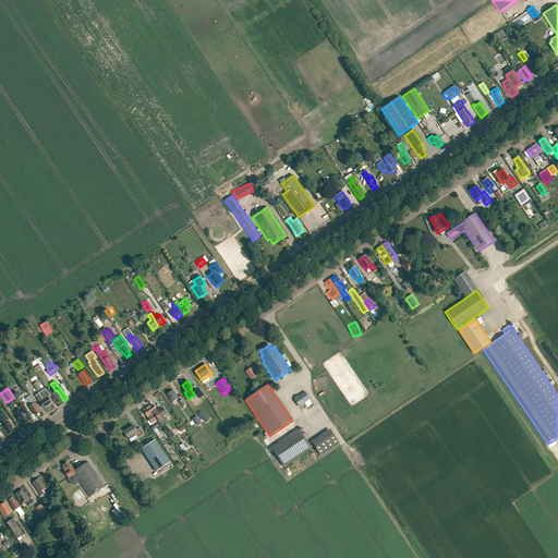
[(199,398),(204,395),(199,388),(195,391),(199,398)]
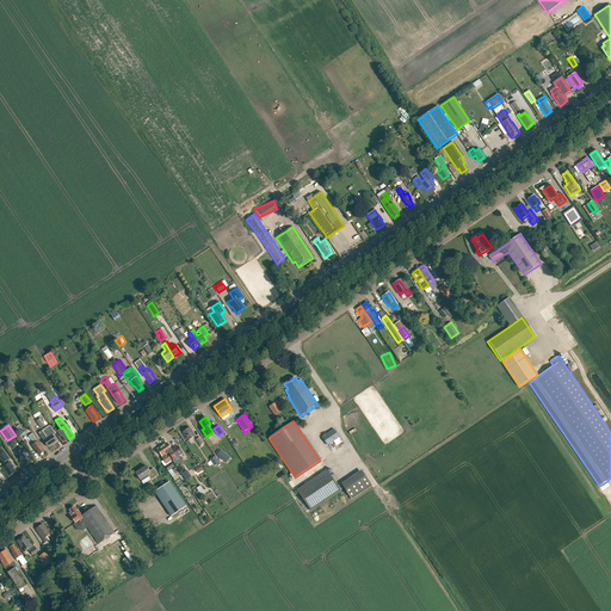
[(23,429),(22,426),(17,430),(22,437),(28,432),(24,427),(23,429)]
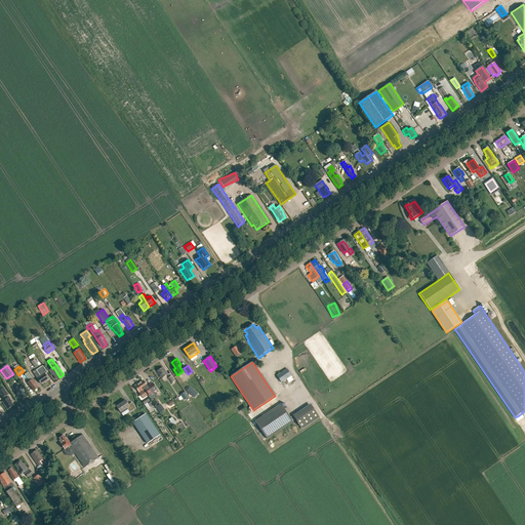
[(41,384),(48,379),(45,374),(47,372),(43,366),(36,370),(40,376),(37,378),(41,384)]
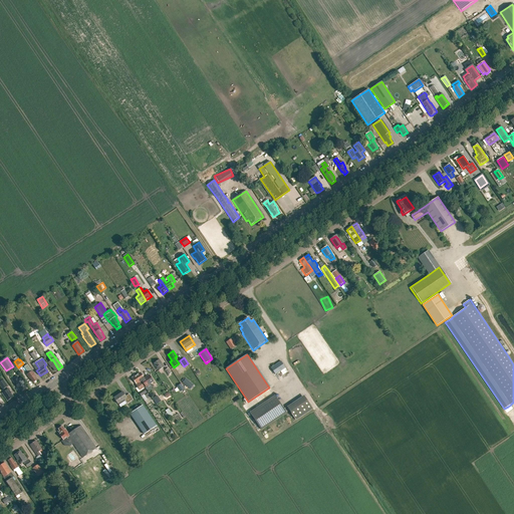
[(55,371),(58,369),(52,359),(51,360),(48,362),(51,367),(52,366),(55,371)]
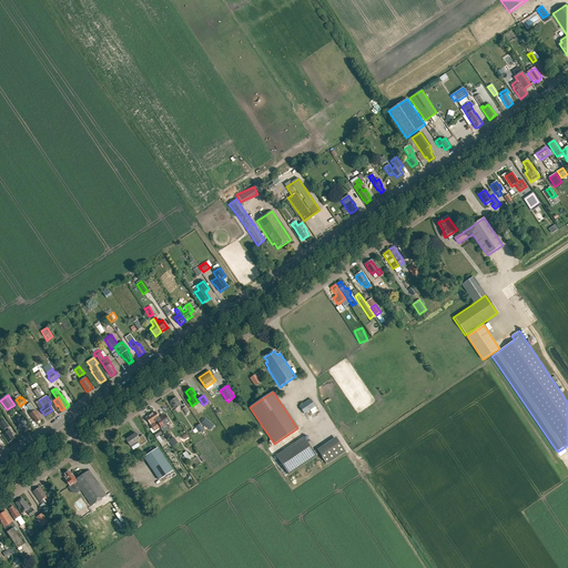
[(175,409),(182,405),(176,397),(170,402),(175,409)]
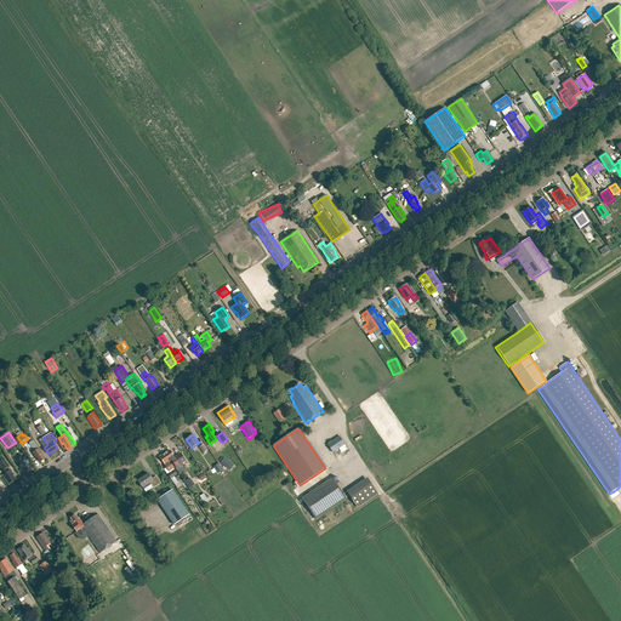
[(332,453),(345,444),(340,437),(328,444),(332,453)]
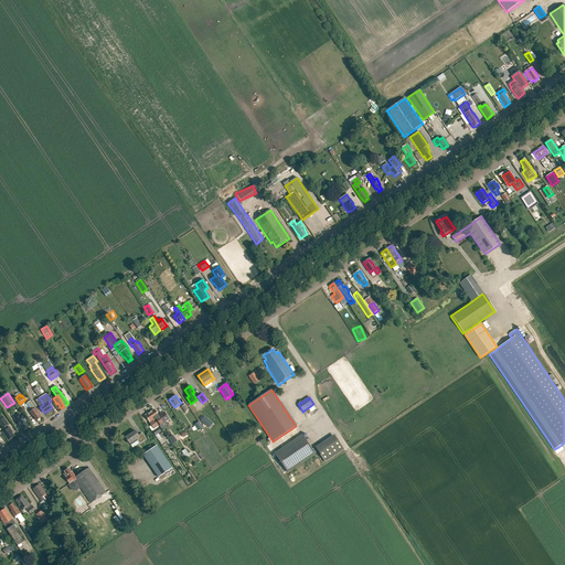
[(39,414),(35,408),(34,406),(31,401),(28,403),(31,408),(32,411),(30,412),(33,416),(36,420),(41,417),(39,414)]
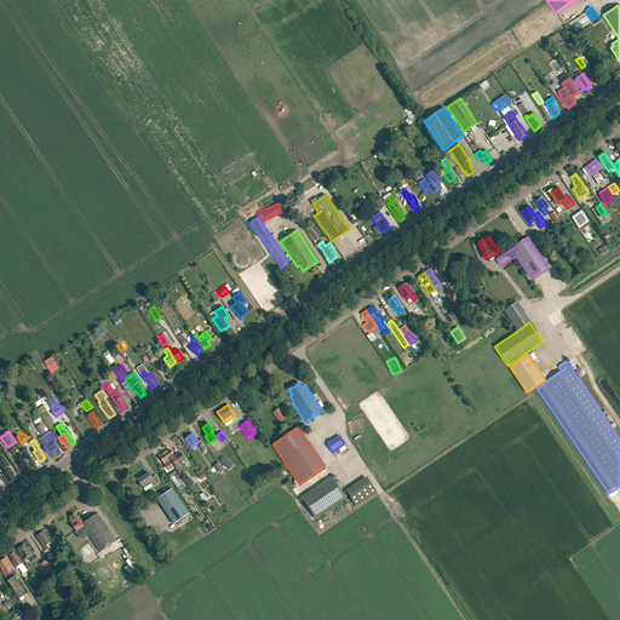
[(165,453),(170,460),(171,460),(176,466),(185,460),(181,453),(174,457),(170,449),(165,453)]
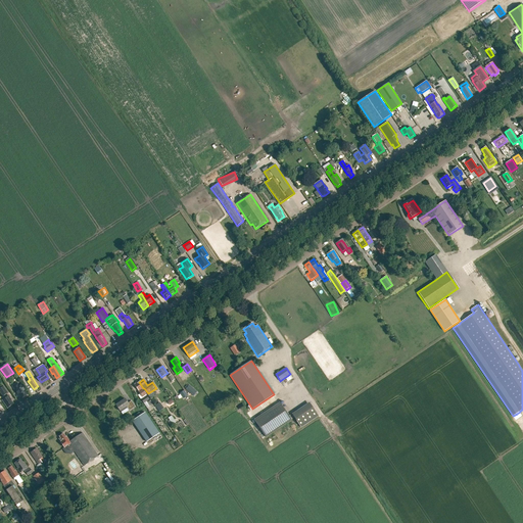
[(142,389),(143,388),(139,382),(135,385),(137,388),(143,397),(147,394),(145,391),(143,392),(142,389)]
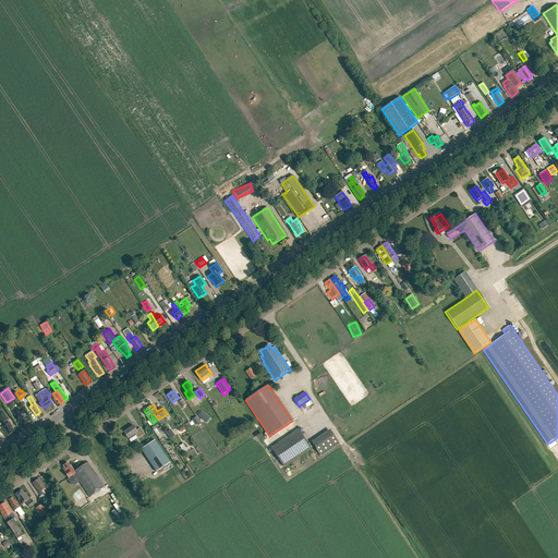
[(19,409),(13,412),(19,420),(23,425),(31,421),(27,416),(24,411),(21,412),(19,409)]
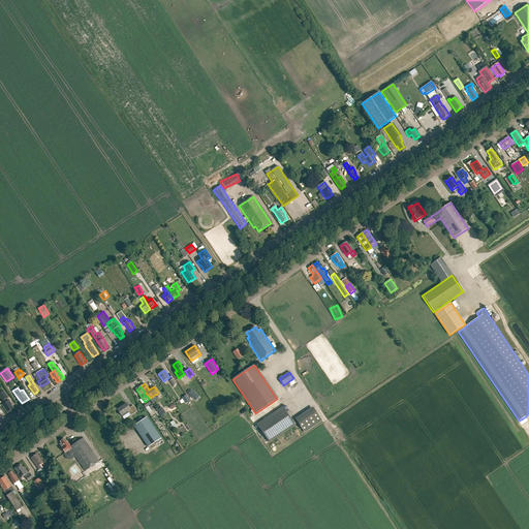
[(8,401),(6,398),(7,398),(3,392),(0,393),(0,394),(4,400),(1,402),(3,404),(2,404),(8,412),(13,409),(11,405),(8,401)]
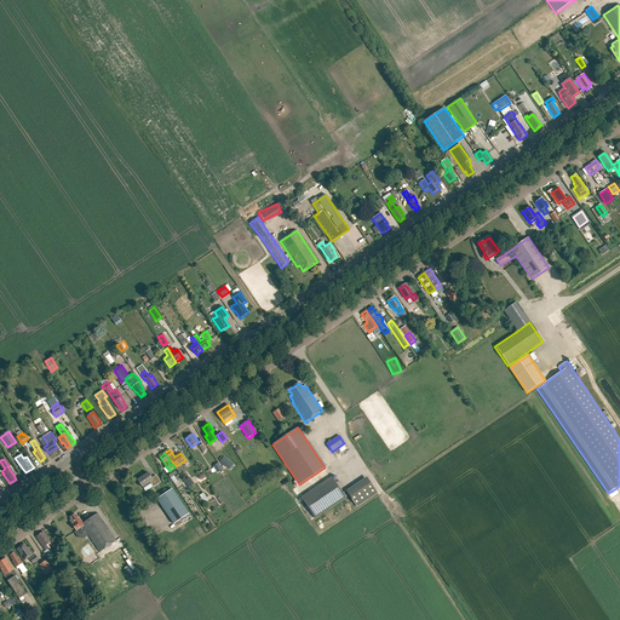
[(174,483),(178,481),(174,476),(177,474),(174,469),(167,474),(174,483)]
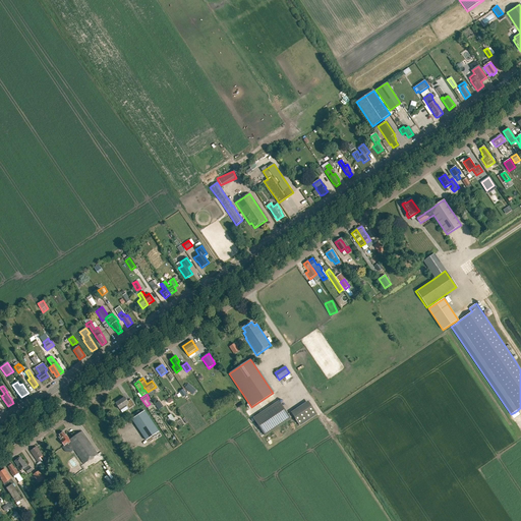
[(127,402),(124,397),(115,403),(120,409),(126,405),(128,409),(134,405),(131,400),(127,402)]
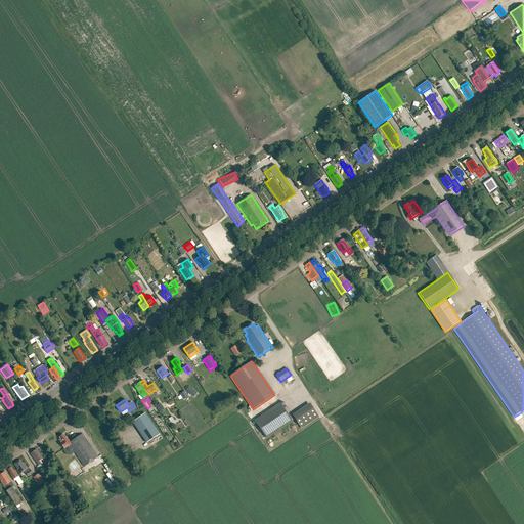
[(265,438),(292,421),(279,402),(254,420),(265,438)]
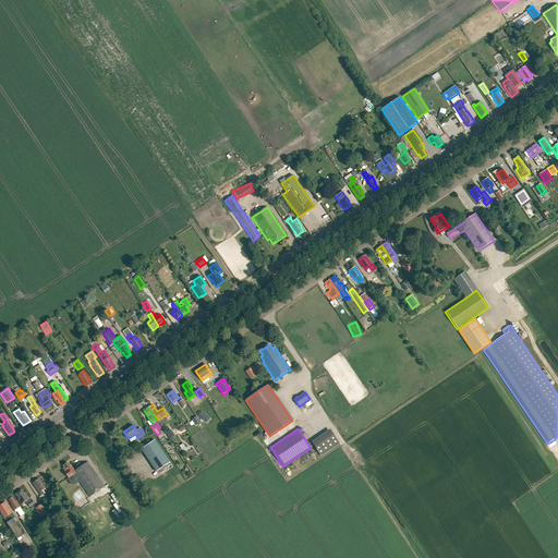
[(171,429),(166,433),(170,439),(176,436),(171,429)]
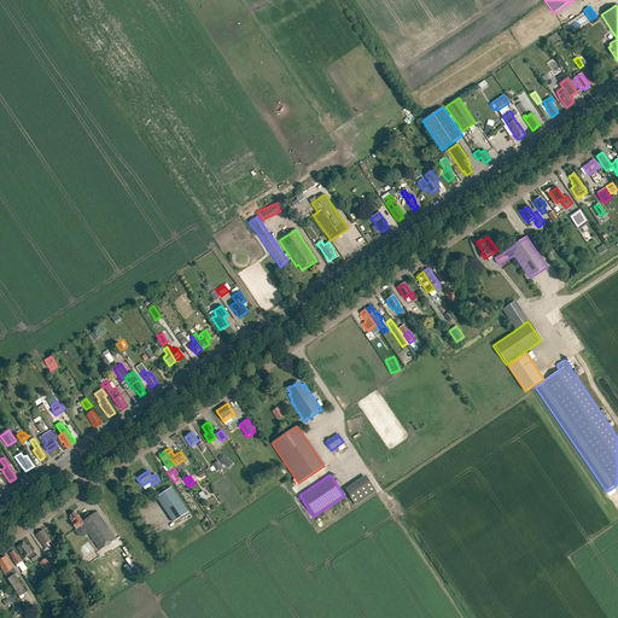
[(342,488),(351,506),(373,493),(362,476),(342,488)]
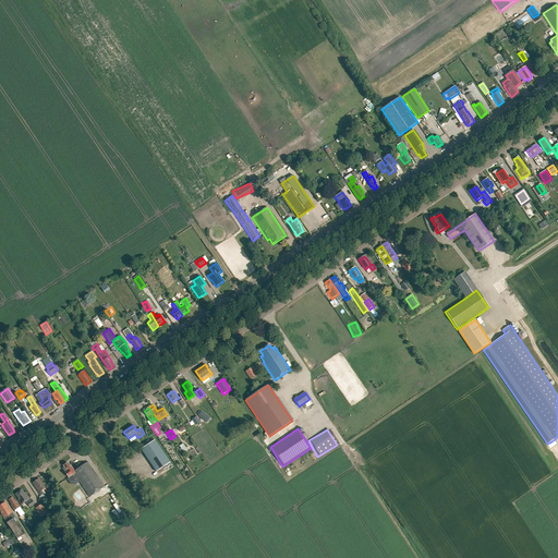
[(157,472),(170,462),(155,440),(141,449),(157,472)]
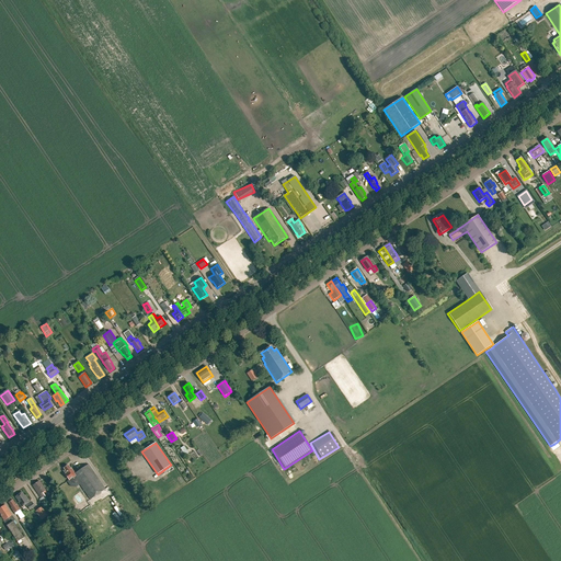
[(185,456),(190,453),(184,446),(181,448),(185,456)]
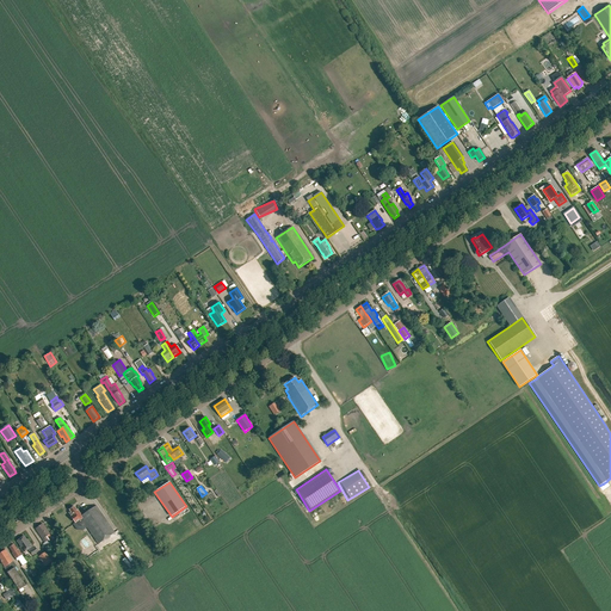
[(115,532),(97,506),(81,516),(78,511),(74,507),(73,507),(71,508),(71,510),(69,510),(71,512),(69,513),(72,516),(71,516),(75,523),(76,523),(78,524),(82,520),(99,544),(115,532)]
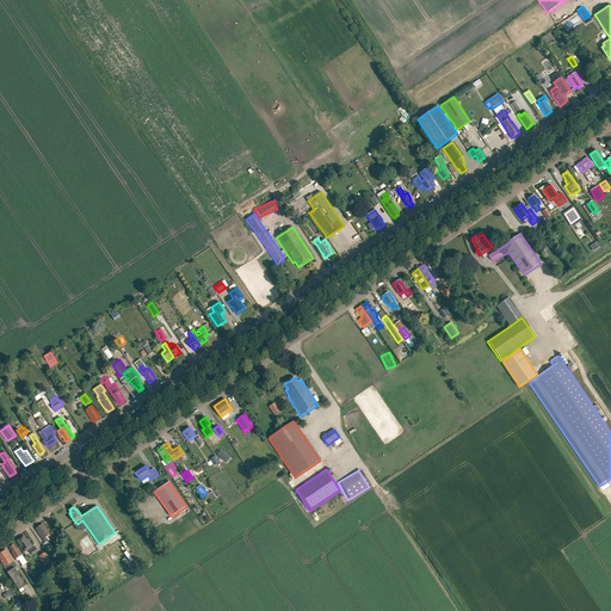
[(48,541),(45,537),(50,535),(44,525),(43,526),(42,525),(37,528),(38,530),(37,531),(44,543),(48,541)]
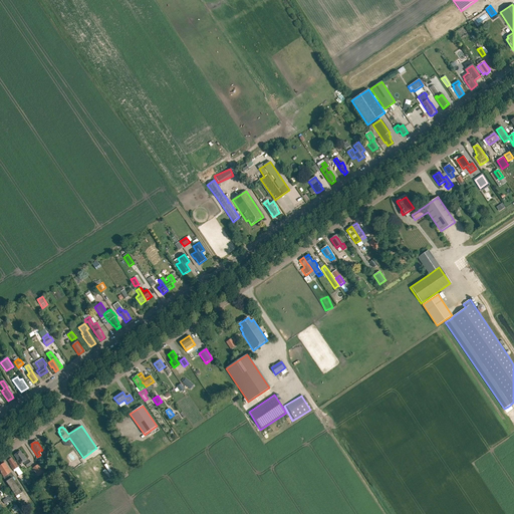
[(23,455),(20,451),(14,456),(17,460),(20,465),(23,463),(24,465),(25,464),(27,467),(32,464),(30,461),(28,461),(24,454),(23,455)]
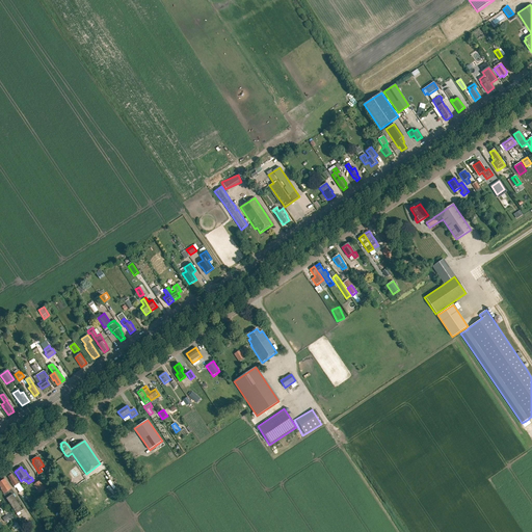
[(16,479),(12,475),(8,477),(11,481),(10,481),(16,488),(17,487),(20,493),(24,490),(20,483),(19,483),(16,478),(16,479)]
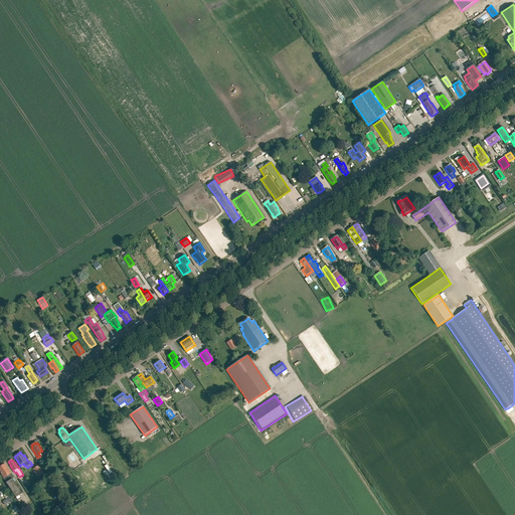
[(14,478),(11,473),(5,464),(0,467),(0,471),(4,478),(3,479),(16,497),(22,494),(12,479),(14,478)]
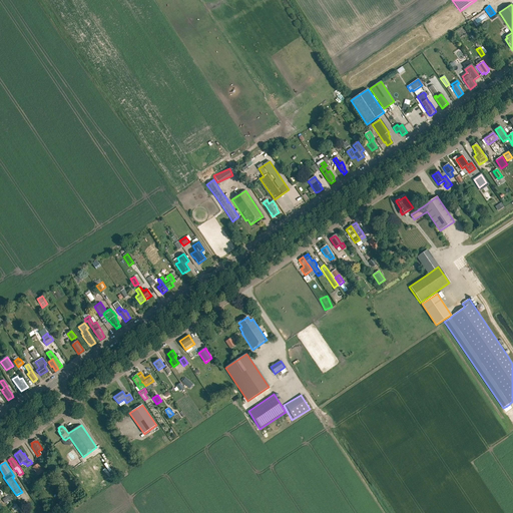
[(38,476),(44,472),(43,470),(44,469),(40,462),(39,463),(33,467),(38,476)]
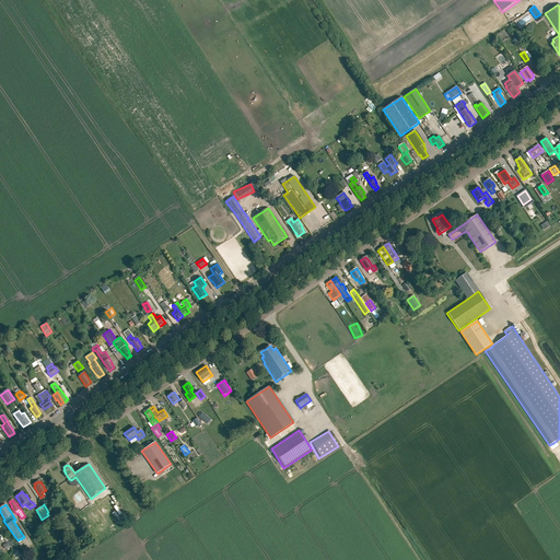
[(6,549),(14,544),(11,539),(3,545),(6,549)]
